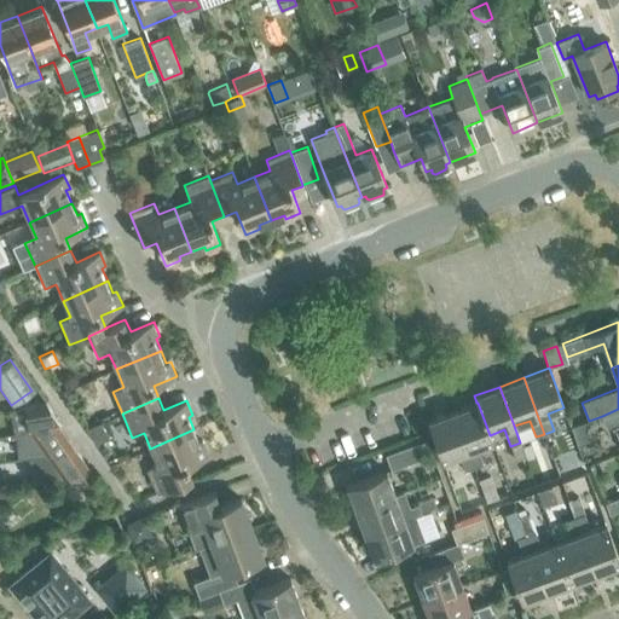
[(28,432),(59,427),(63,426),(46,403),(28,405),(10,409),(15,434),(28,432)]
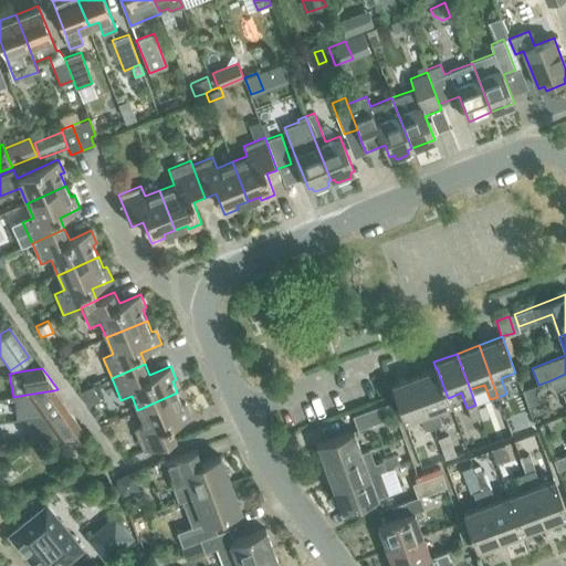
[(436,368),(415,376),(433,428),(442,425),(437,409),(451,404),(448,398),(437,368),(436,368)]
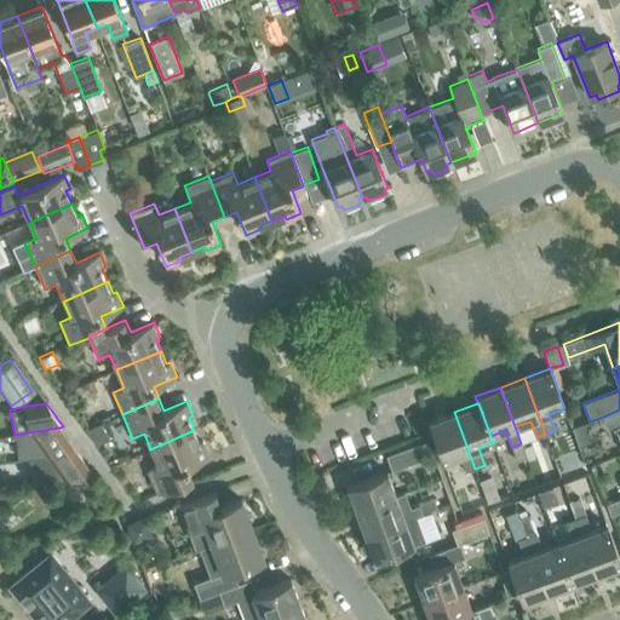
[(619,441),(619,409),(603,417),(606,425),(616,429),(619,441)]
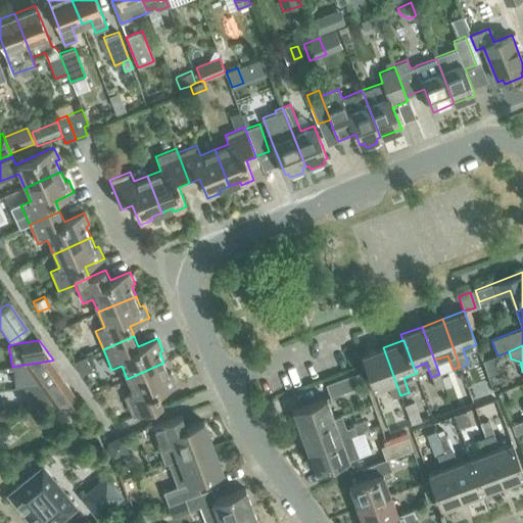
[(392,397),(400,395),(383,347),(362,355),(374,389),(387,384),(392,397)]
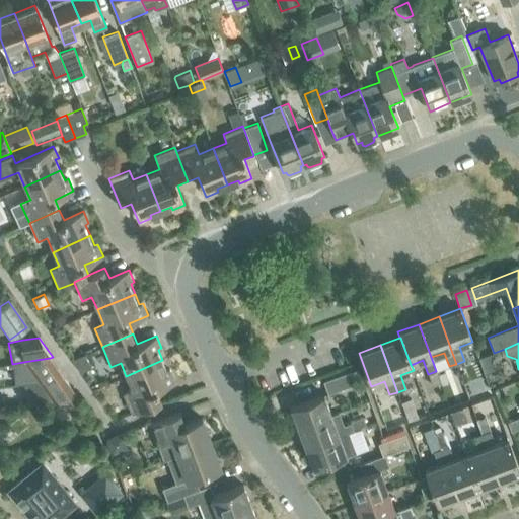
[(93,368),(84,355),(71,360),(80,374),(93,368)]
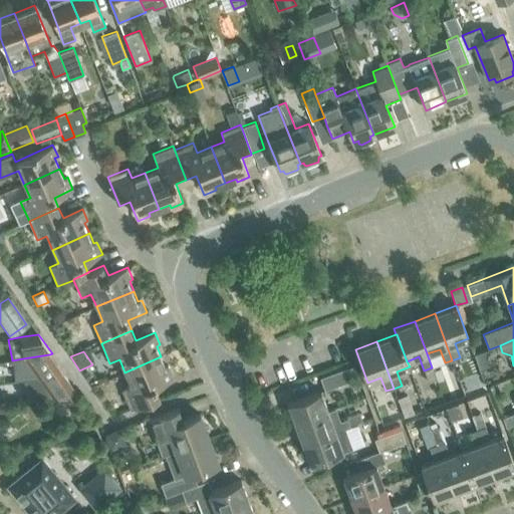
[(23,359),(38,378),(64,374),(49,354),(23,358),(23,359)]
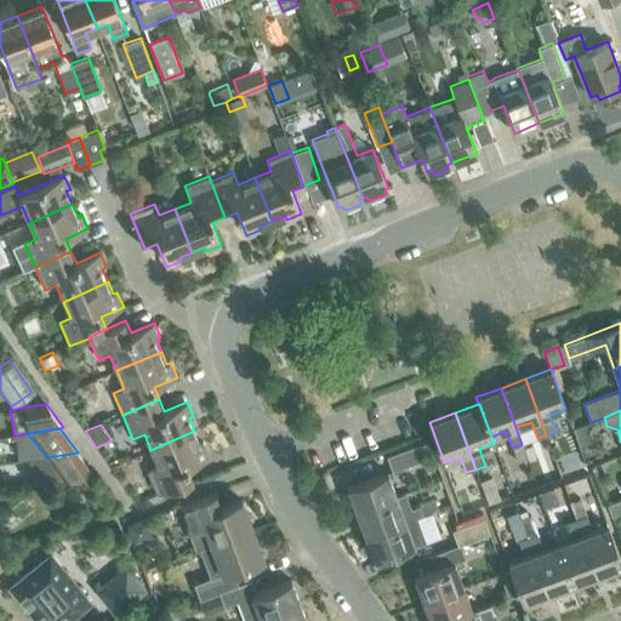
[(199,443),(194,431),(151,450),(159,467),(147,472),(157,494),(193,482),(187,466),(210,456),(204,442),(199,443)]
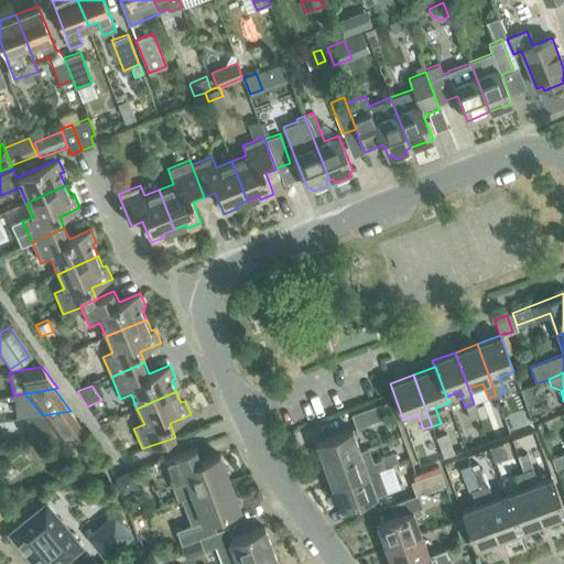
[(474,403),(465,407),(470,420),(479,416),(475,407),(474,403)]
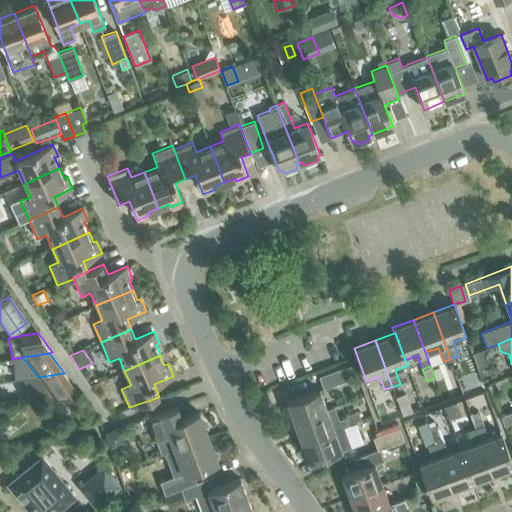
[(435,378),(435,380),(443,377),(438,366),(431,369),(435,378)]
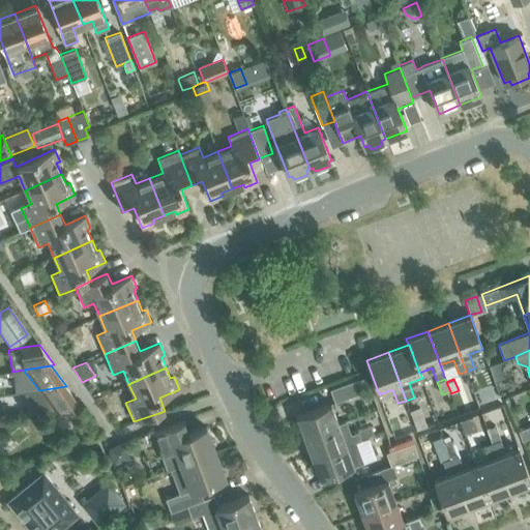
[(330,389),(334,402),(361,392),(357,380),(330,389)]
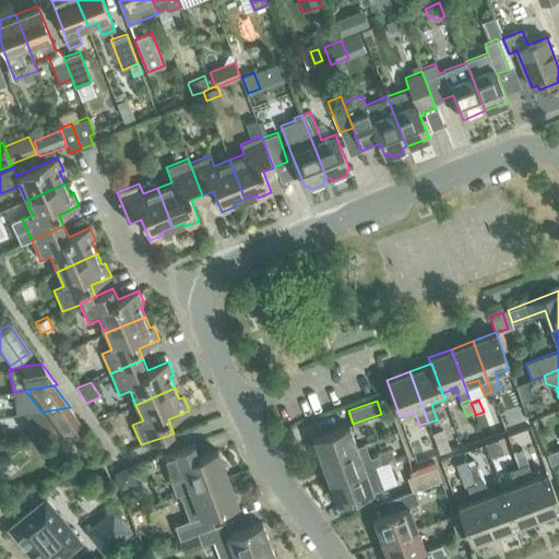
[(85,430),(70,407),(42,412),(59,433),(85,430)]
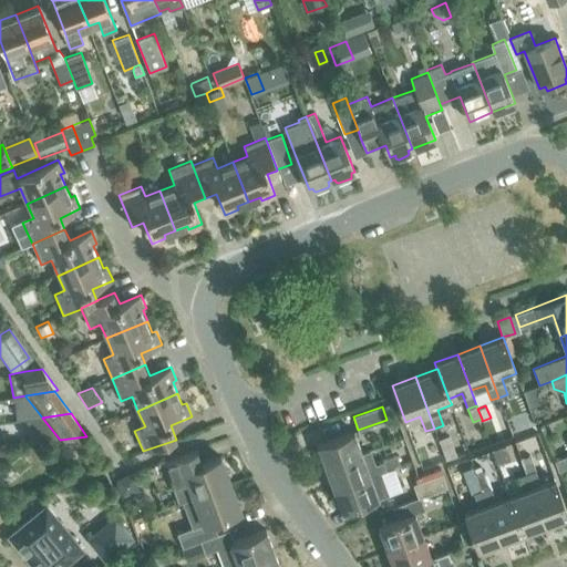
[(507,422),(512,435),(527,430),(523,416),(507,422)]
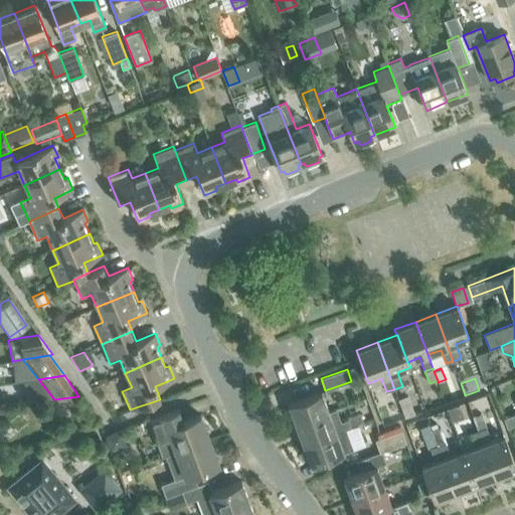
[(288,403),(296,424),(329,412),(321,391),(288,403)]
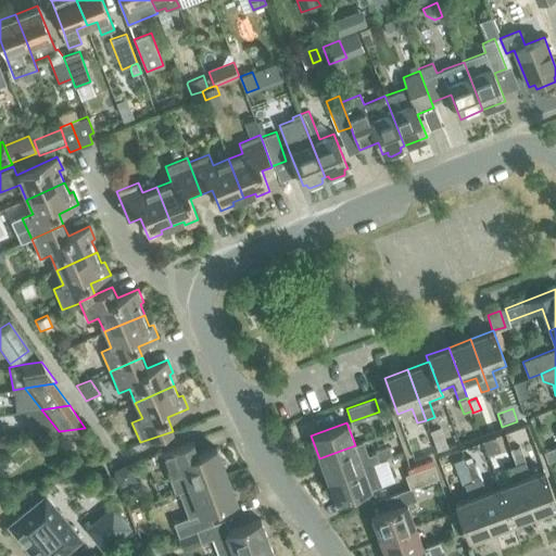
[(440,427),(430,431),(437,451),(447,447),(440,427)]
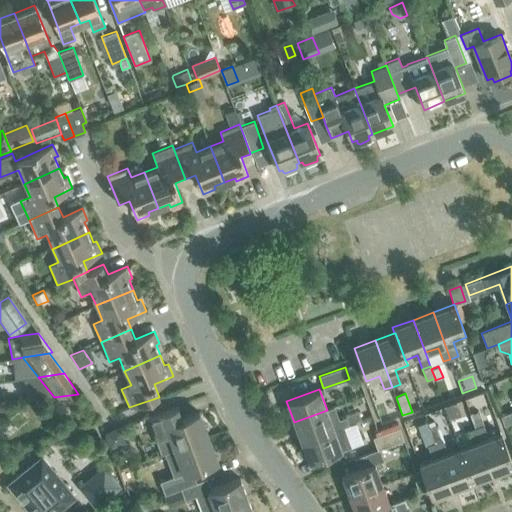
[(455,402),(444,406),(449,419),(460,414),(455,402)]
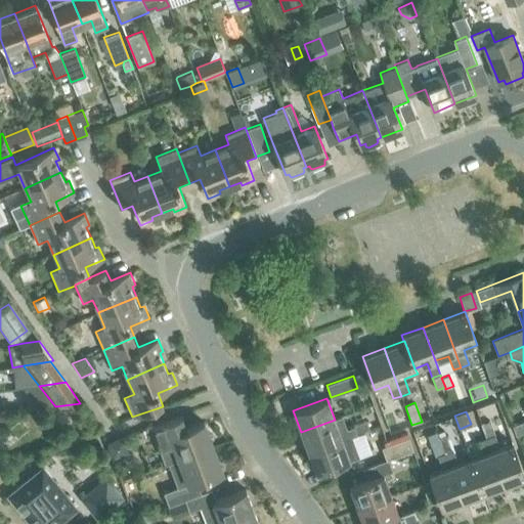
[(173,419),(151,428),(160,449),(166,465),(169,464),(179,460),(213,447),(204,422),(185,429),(181,417),(173,419)]
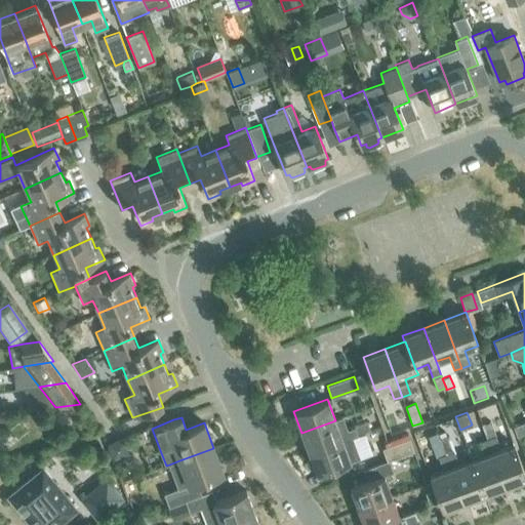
[(335,420),(301,433),(309,453),(342,441),(352,437),(370,431),(367,422),(355,428),(347,430),(342,417),(335,420)]
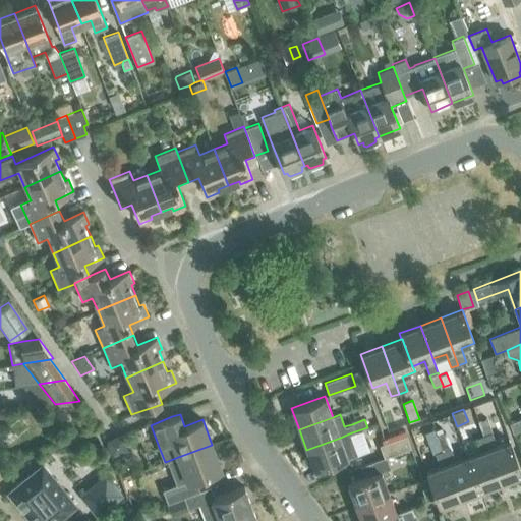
[(479,423),(483,436),(501,482),(508,480),(519,475),(520,474),(520,471),(510,442),(497,446),(491,432),(487,420),(479,423)]
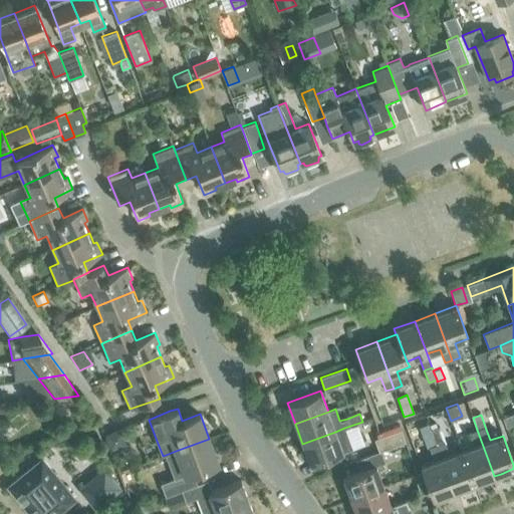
[(431,430),(433,434),(454,491),(474,484),(462,451),(450,455),(445,442),(439,427),(431,430)]
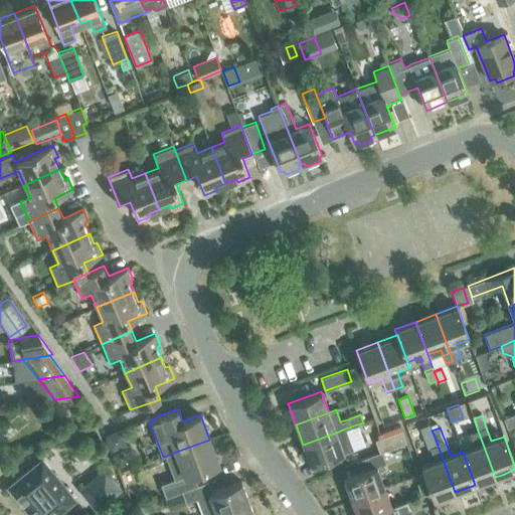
[(127,446),(121,428),(105,435),(111,452),(127,446)]
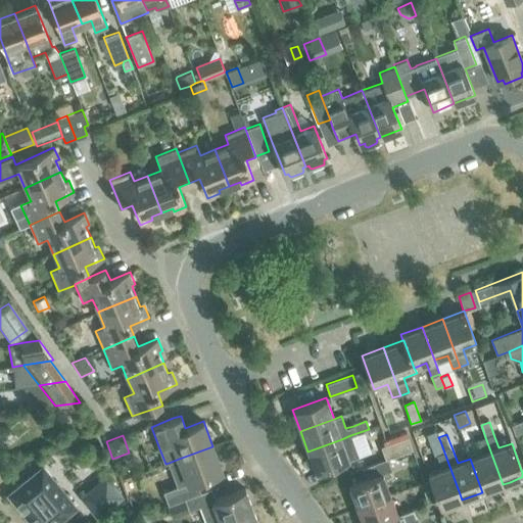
[(314,468),(316,472),(349,460),(358,457),(350,435),(341,439),(307,452),(310,456),(308,456),(306,458),(310,467),(313,468),(314,468)]
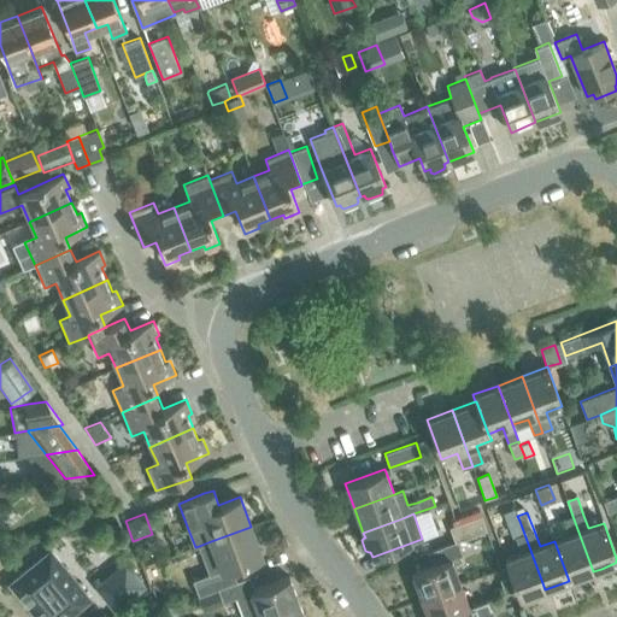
[(454,542),(465,539),(487,530),(481,516),(450,528),(454,542)]
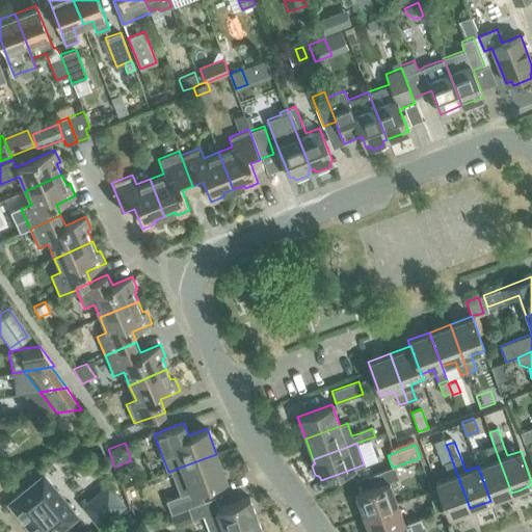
[(478,467),(490,501),(511,493),(494,445),(486,448),(491,461),(478,467)]
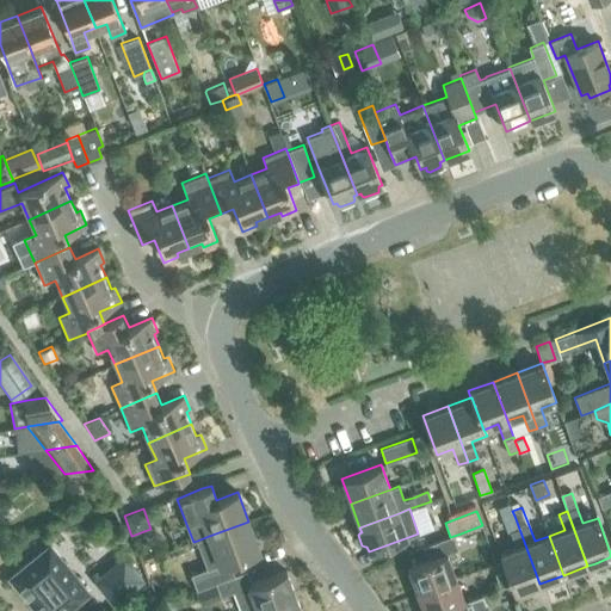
[(516,548),(500,554),(503,561),(511,584),(514,593),(539,584),(514,516),(505,518),(510,532),(516,548)]
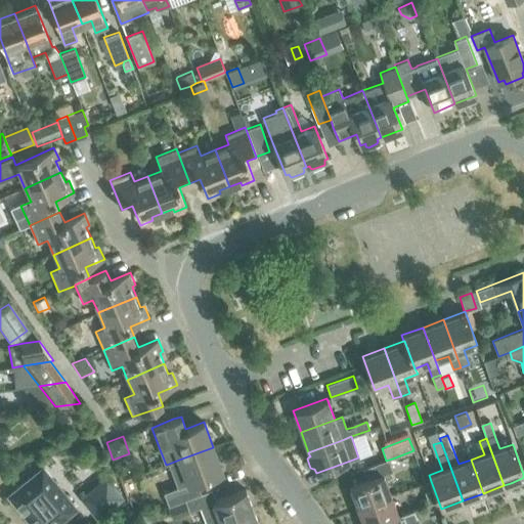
[(173,490),(165,492),(169,505),(177,503),(201,493),(197,481),(222,472),(213,447),(179,460),(169,464),(178,488),(173,490)]
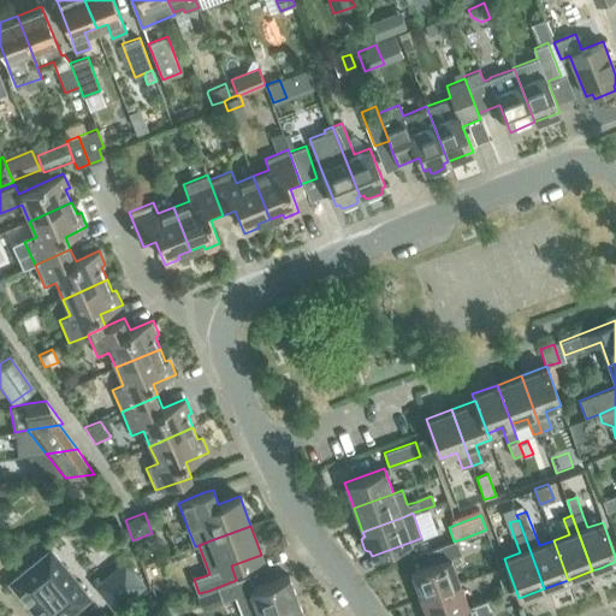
[(432,564),(410,573),(420,597),(460,582),(450,558),(461,555),(456,540),(454,542),(427,551),(432,564)]
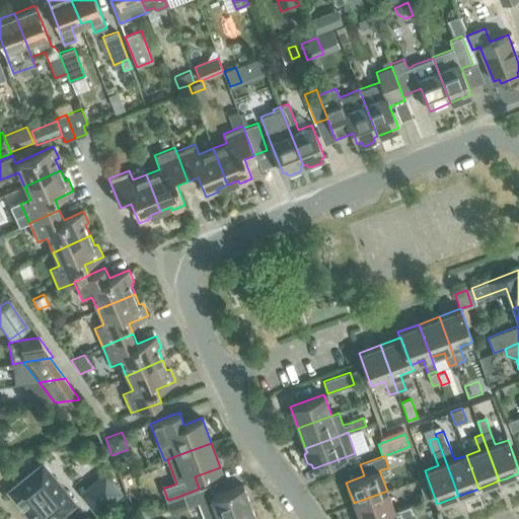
[(43,462),(8,491),(30,518),(53,518),(74,501),(43,462)]
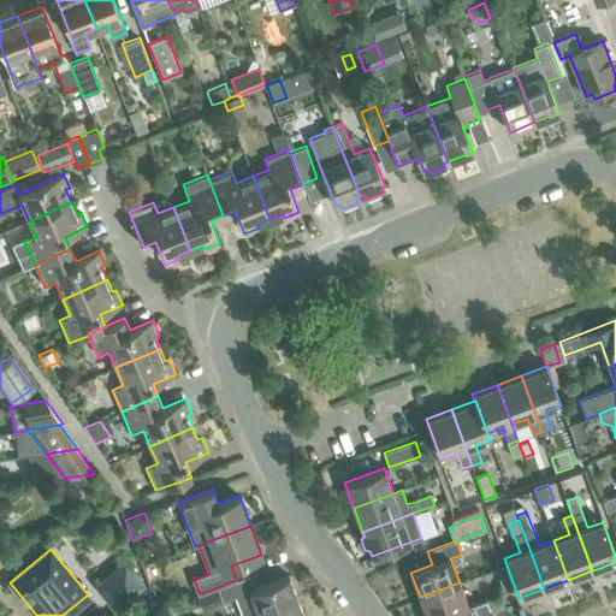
[(152,584),(132,562),(107,585),(125,606),(152,584)]
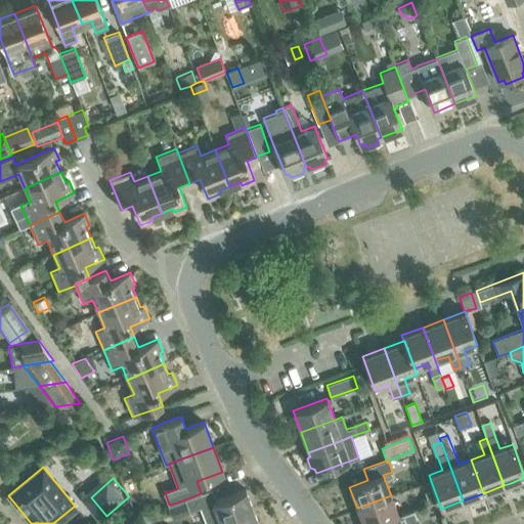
[(216,500),(212,489),(185,499),(189,512),(201,508),(205,518),(206,523),(218,523),(220,523),(253,511),(246,489),(216,500)]
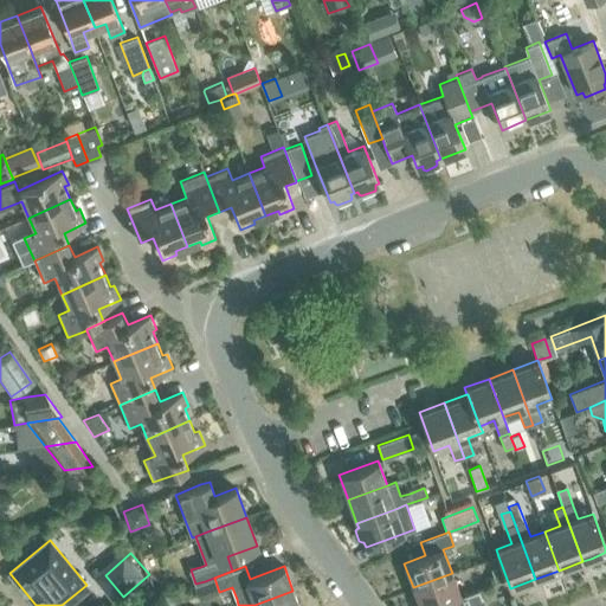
[(496,584),(507,580),(502,566),(491,569),(496,584)]
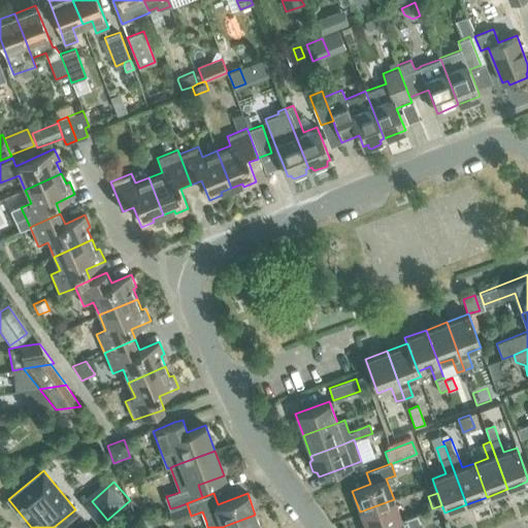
[(394,499),(360,512),(365,527),(380,527),(401,520),(394,499)]
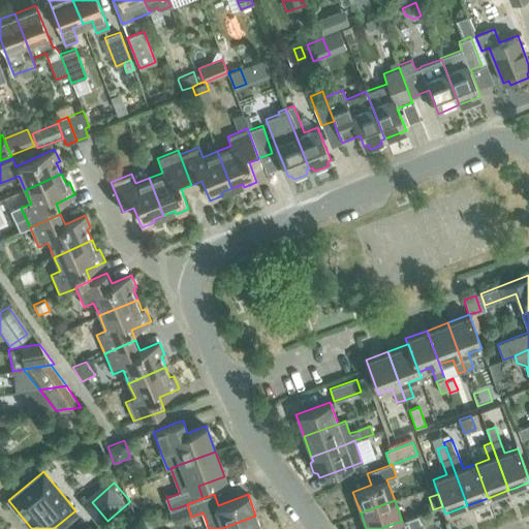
[(260,528),(255,516),(222,528),(220,528),(260,528)]
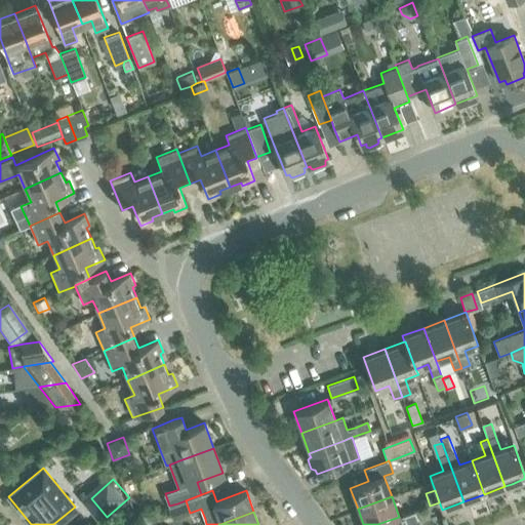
[(419,524),(414,512),(399,517),(377,524),(419,524)]
